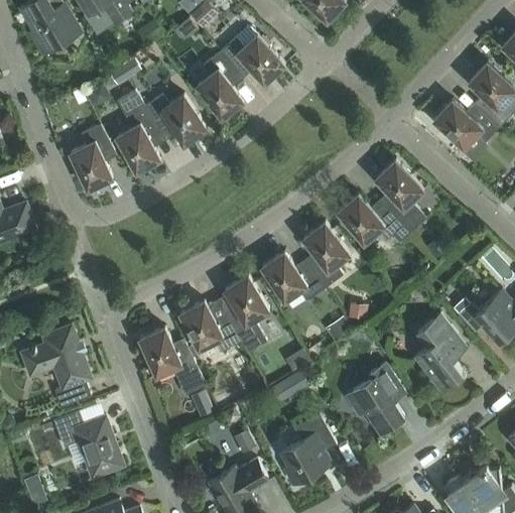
[(81,33),(63,3),(52,10),(46,0),(31,0),(18,8),(32,31),(29,33),(42,55),(81,33)]
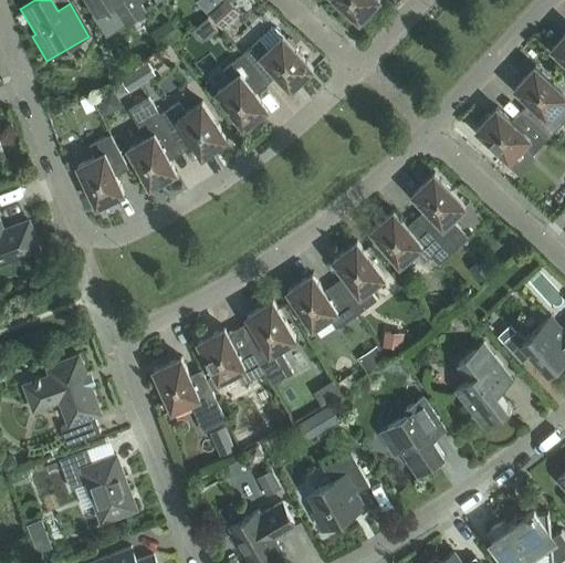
[(85,0),(96,16),(92,19),(105,39),(144,12),(138,3),(143,0),(85,0)]
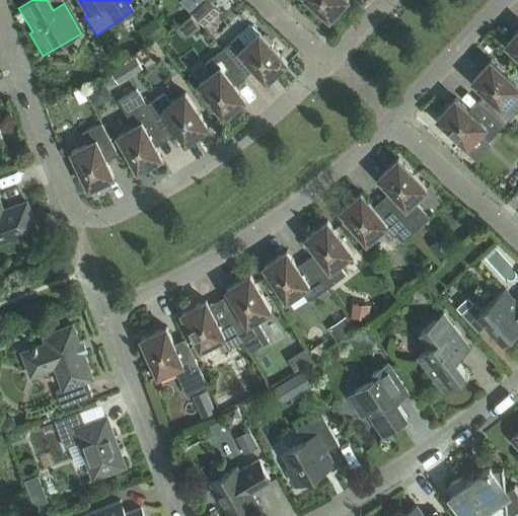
[(188,13),(203,0),(181,0),(178,3),(188,13)]
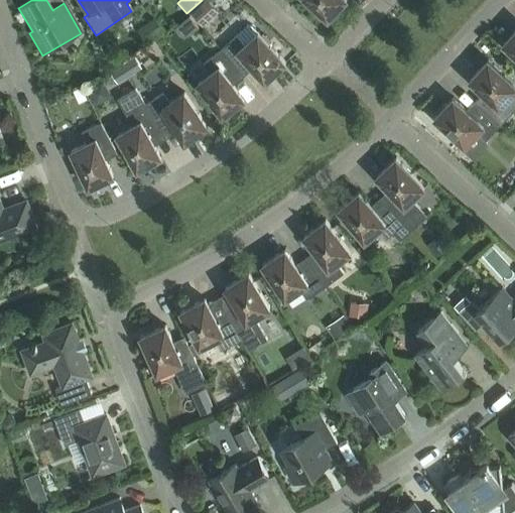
[(303,0),(300,3),(312,15),(315,11),(327,21),(346,1),(344,0),(303,0)]
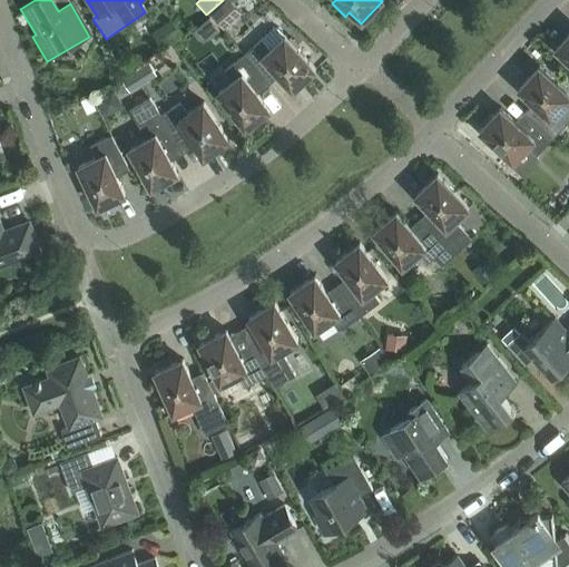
[(169,23),(153,36),(164,50),(180,38),(169,23)]
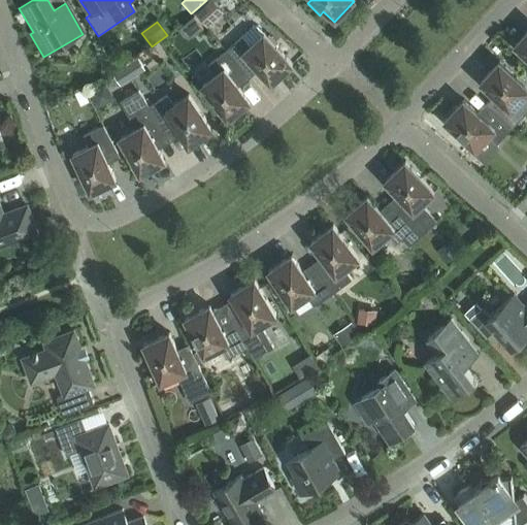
[(225,53),(244,76),(255,68),(270,86),(291,66),(257,29),(252,28),(225,53)]
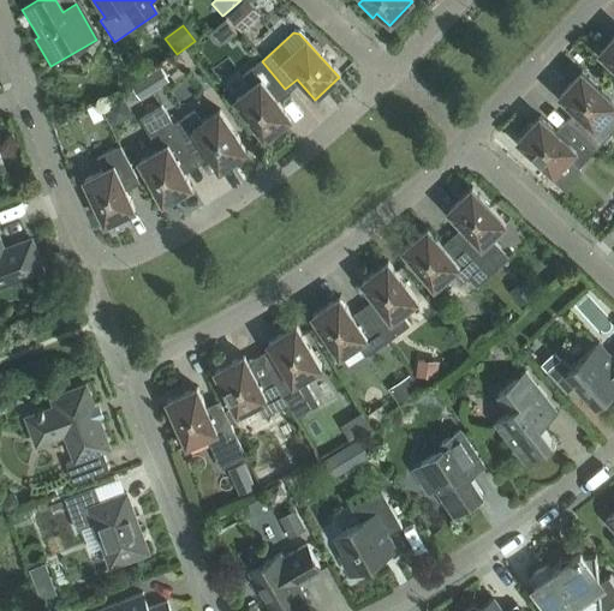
[(613,37),(597,55),(613,70),(613,37)]
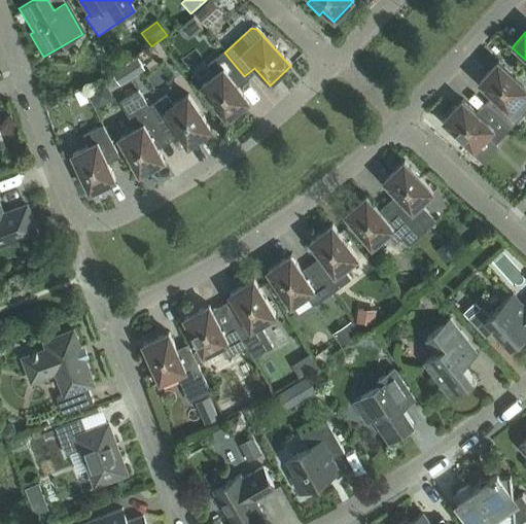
[(234,84),(244,76),(224,53),(207,67),(214,76),(200,88),(225,120),(248,103),(234,84)]
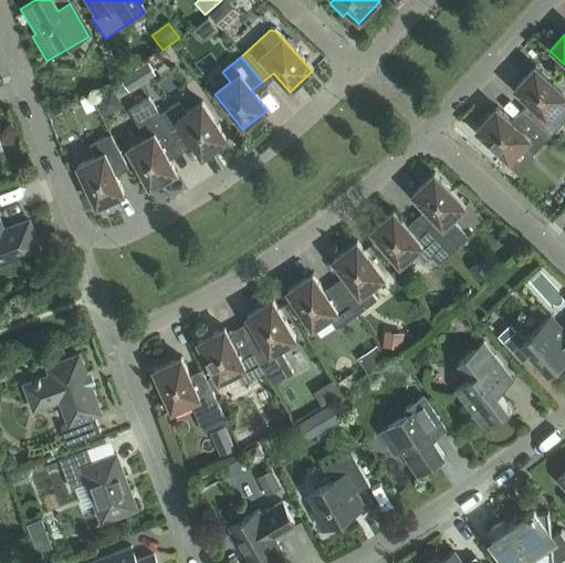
[(107,73),(114,86),(140,72),(135,60),(107,73)]
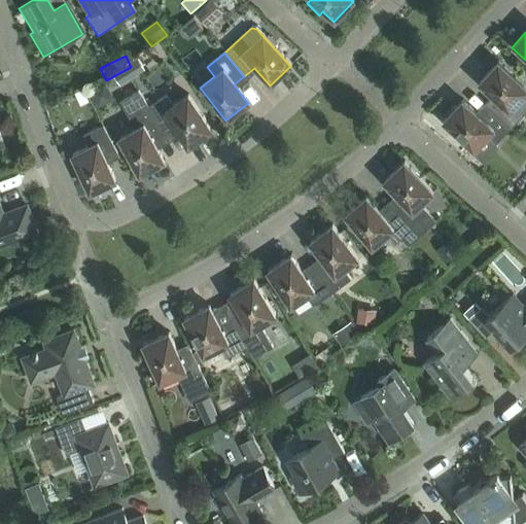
[(487,109),(510,130),(524,113),(516,105),(525,94),(525,90),(497,64),(478,84),(495,100),(487,109)]
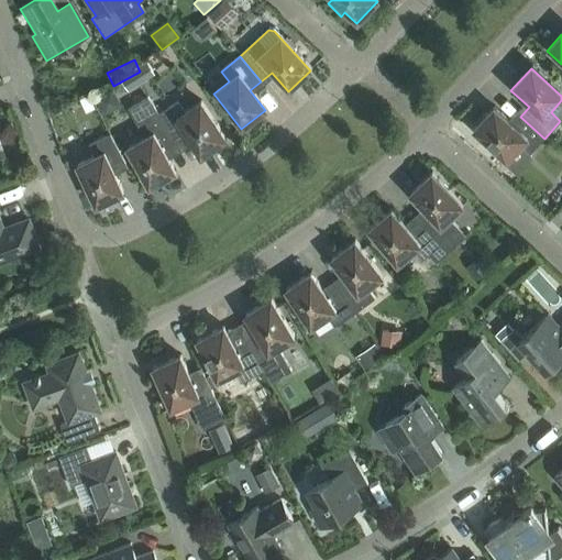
[(156,117),(157,117),(146,99),(127,110),(143,140),(127,150),(149,188),(174,174),(162,152),(174,144),(156,117)]
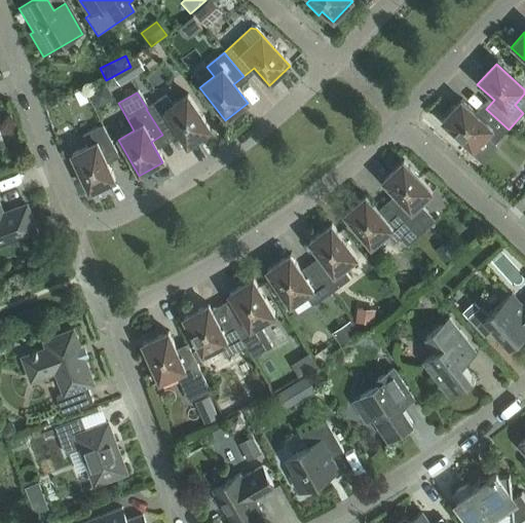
[(146,109),(162,135),(174,127),(187,147),(210,132),(187,97),(172,107),(164,97),(147,109),(146,109)]
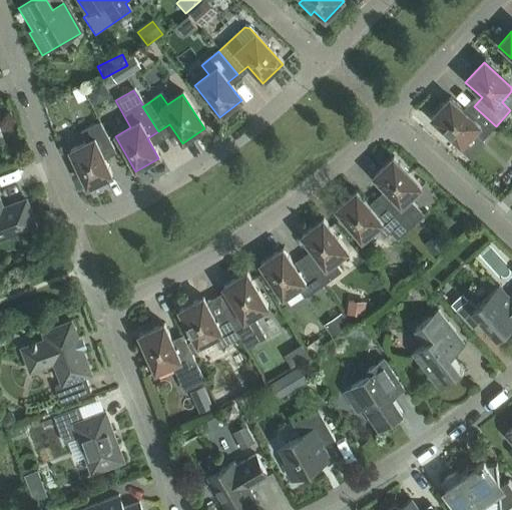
[(496,126),(474,106),(466,115),(449,99),(430,119),(460,147),(472,134),(481,142),(496,126)]
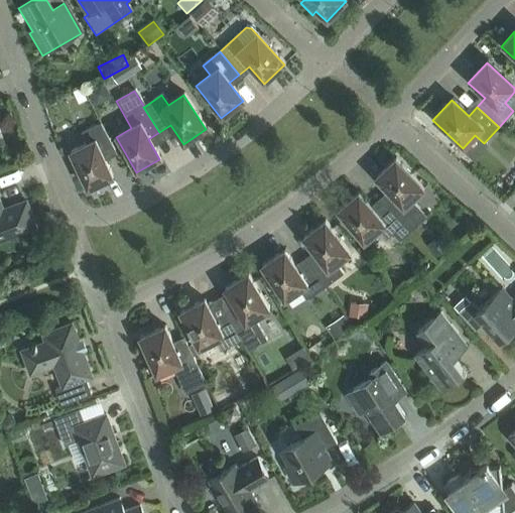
[(70,152),(87,189),(112,178),(102,157),(114,151),(100,125),(81,134),(86,145),(70,152)]
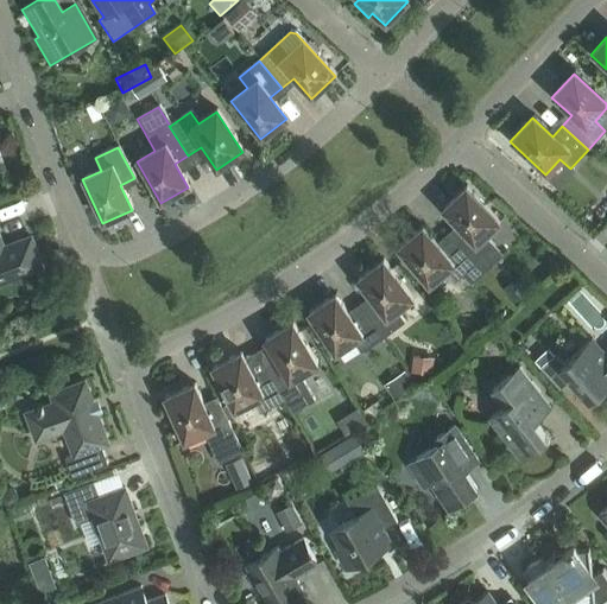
[(474,267),(474,266),(493,248),(484,237),(499,223),(466,189),(442,210),(460,230),(450,240),(474,267)]
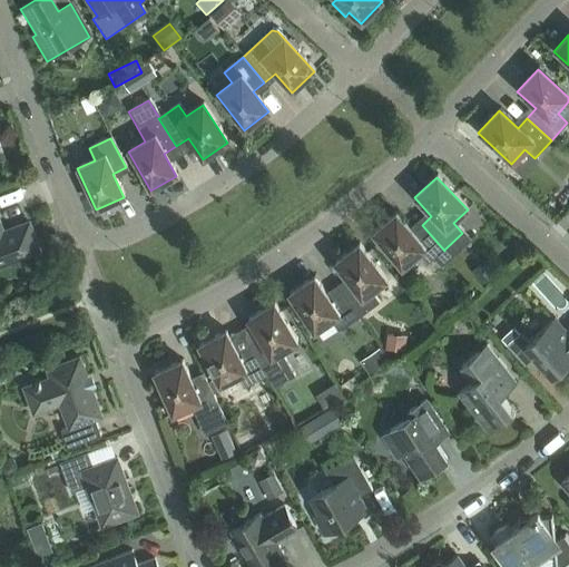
[(452,258),(444,250),(444,251),(422,225),(412,234),(395,215),(372,234),(401,269),(417,256),(425,266),(433,260),(440,269),(452,258)]
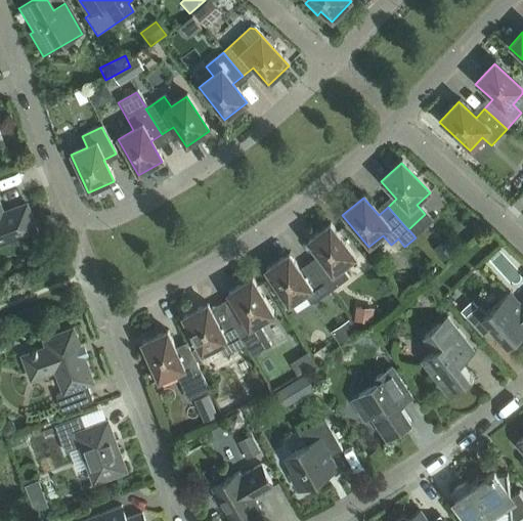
[(0,246),(35,232),(26,207),(1,216),(0,213),(0,246)]
